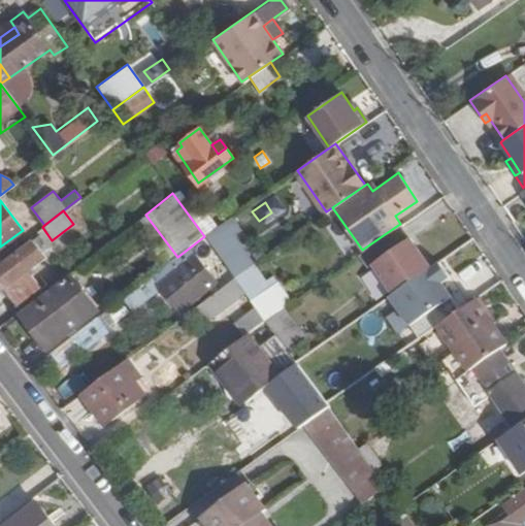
[(362,250),(361,251),(370,264),(406,238),(398,225),(362,250)]
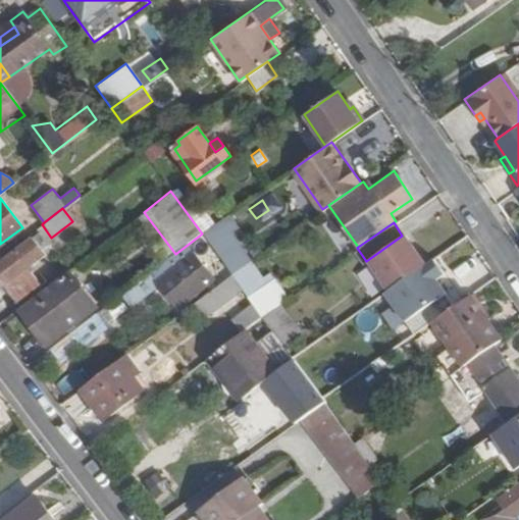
[(32,238),(40,250),(48,244),(37,231),(30,237),(32,238)]
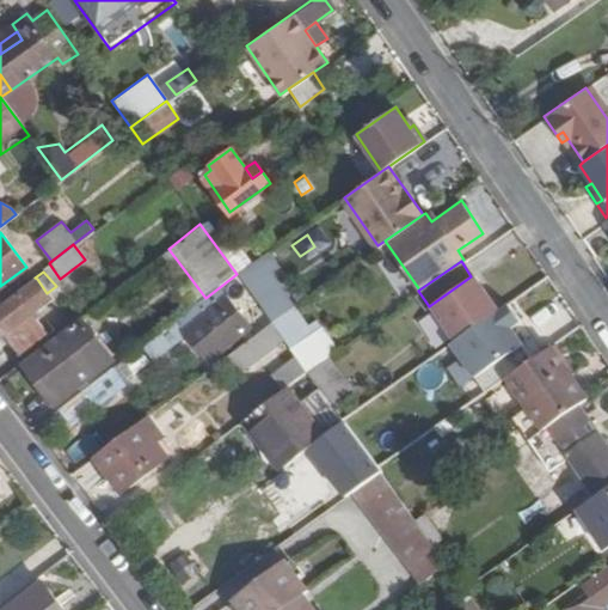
[(268,272),(245,287),(262,310),(270,321),(289,307),(292,305),(268,272)]
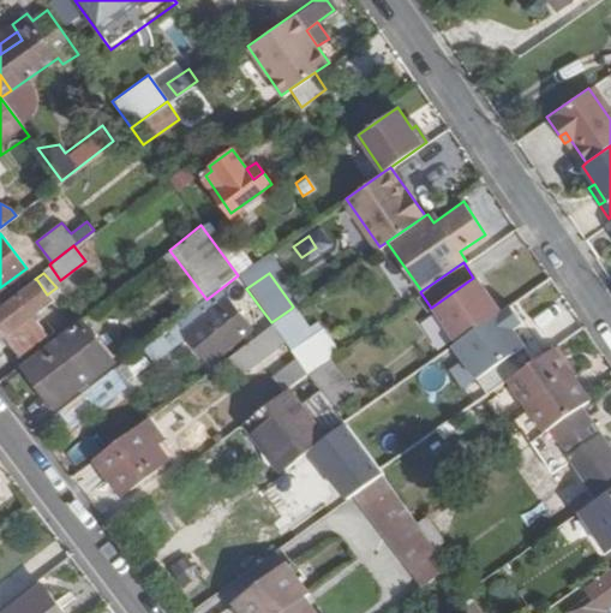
[(431,308),(455,341),(459,339),(498,311),(473,278),(431,308)]
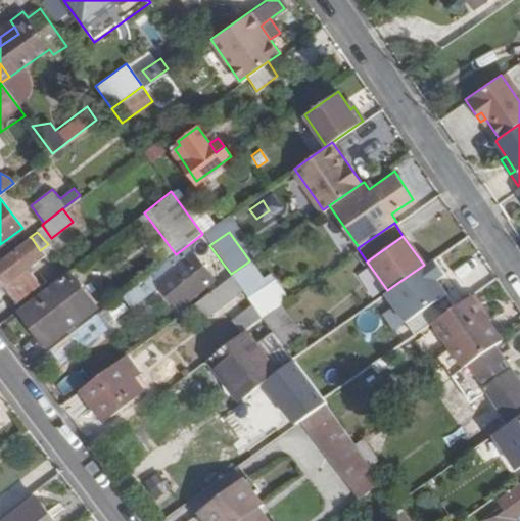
[(13,295),(0,304),(0,321),(18,308),(46,285),(31,265),(44,254),(40,250),(32,238),(0,262),(0,283),(2,286),(5,284),(13,295)]
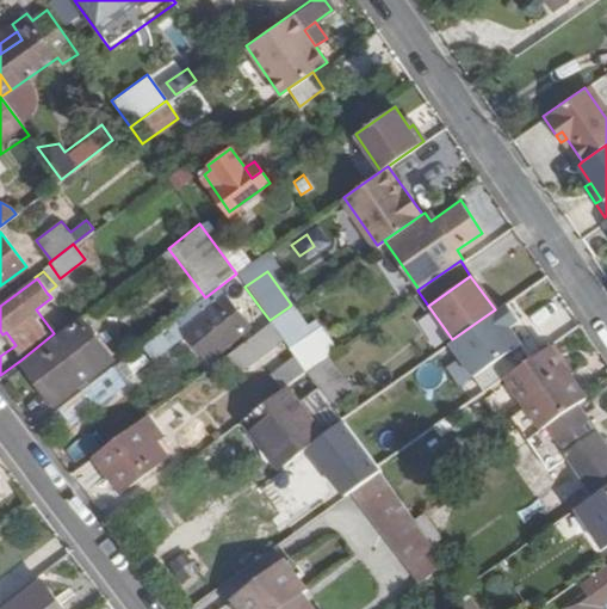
[(245,287),(240,278),(230,285),(237,295),(236,296),(252,318),(261,309),(245,287)]
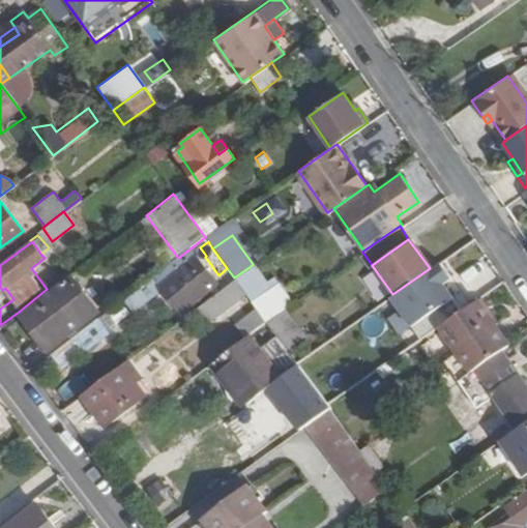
[(215,283),(194,255),(158,284),(180,311),(215,283)]
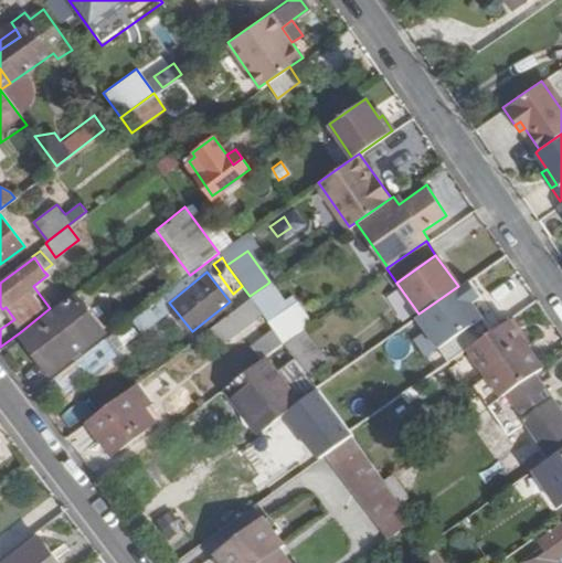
[(422,311),(444,342),(480,318),(469,301),(478,296),(467,280),(458,286),(422,311)]
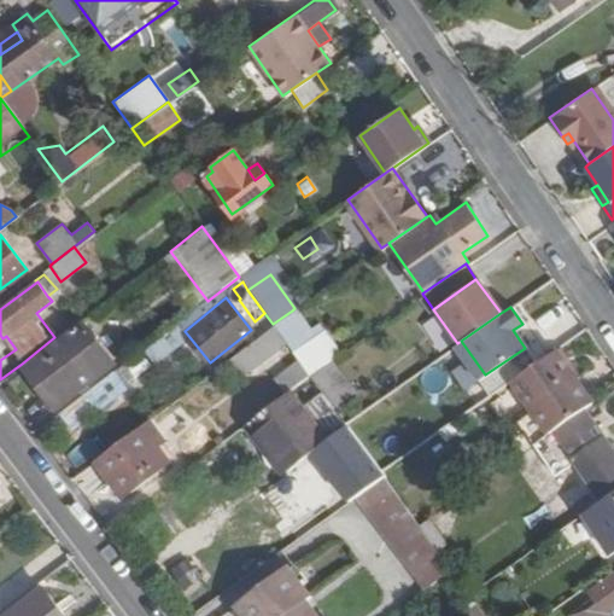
[(297,358),(309,373),(329,360),(340,352),(316,319),(304,326),(292,311),(273,324),(286,342),(297,358)]
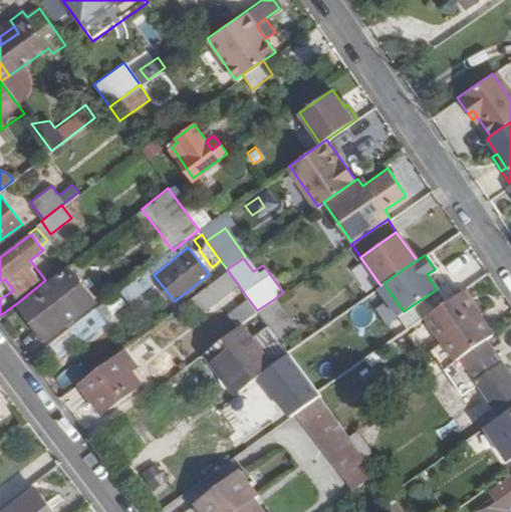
[(361,286),(369,279),(352,260),(344,267),(361,286)]
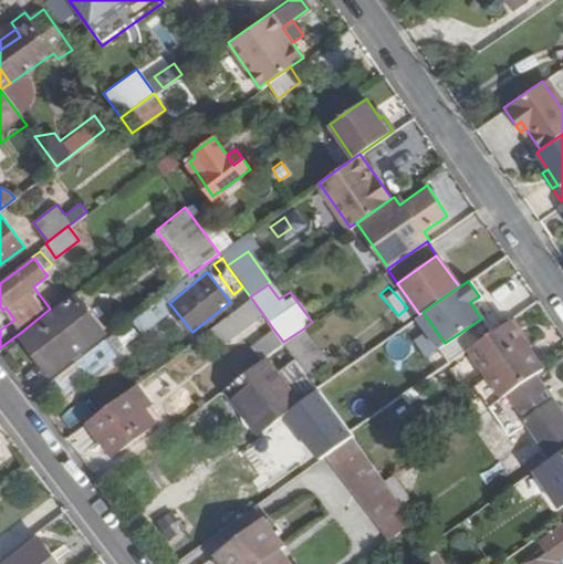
[(103,331),(73,292),(50,309),(20,333),(51,372),(103,331)]
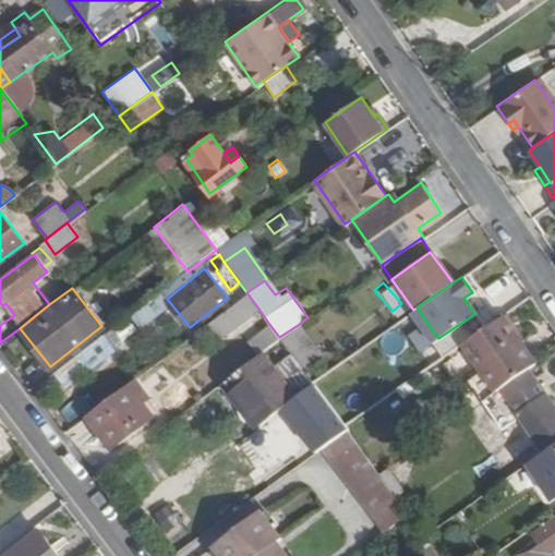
[(258,309),(246,292),(206,323),(217,338),(258,309)]
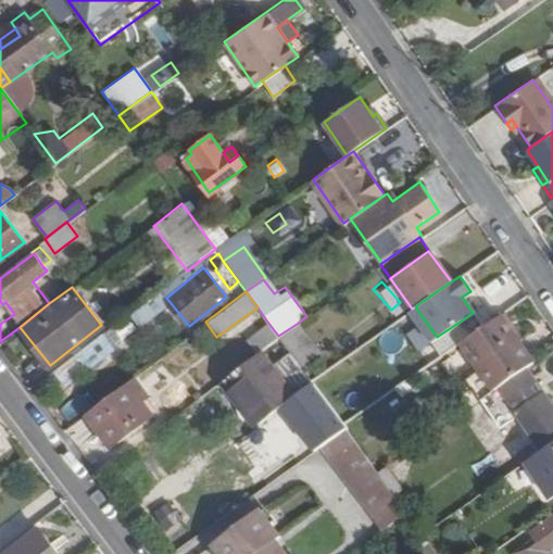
[(460,341),(492,388),(497,386),(526,366),(507,339),(514,334),(500,313),(460,341)]
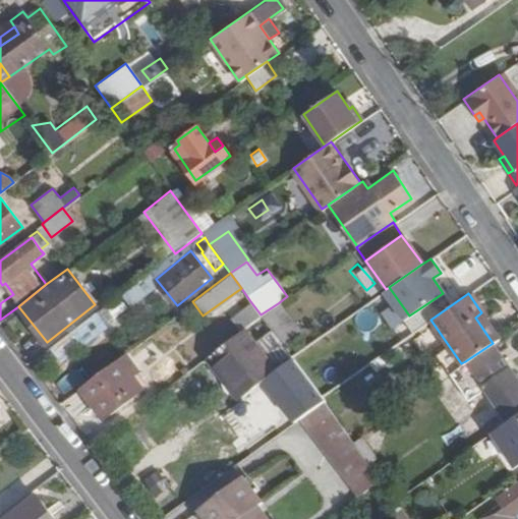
[(238,332),(261,315),(261,314),(250,301),(228,319),(238,332)]
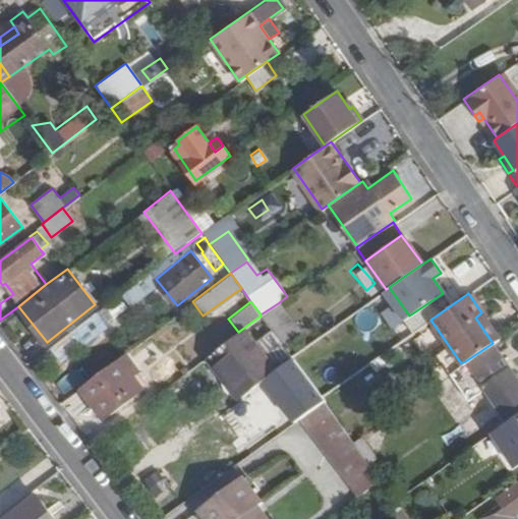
[(261,315),(279,341),(295,329),(278,303),(261,314),(261,315)]
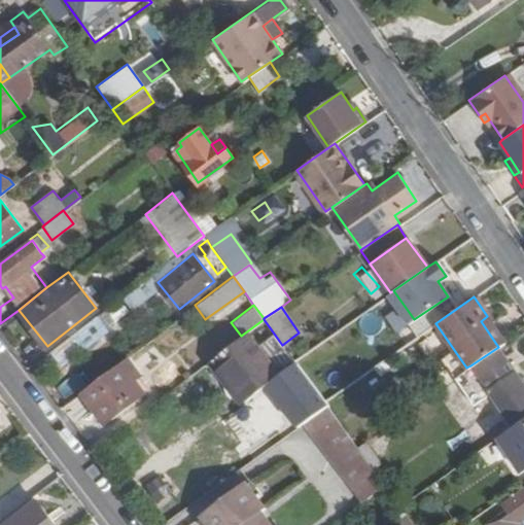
[(97,316),(50,350),(60,363),(106,327),(97,316)]
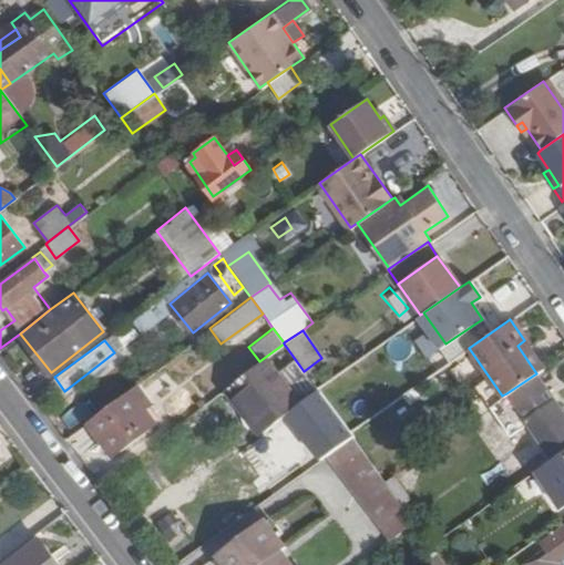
[(518,346),(536,373),(543,368),(524,340),(518,346)]
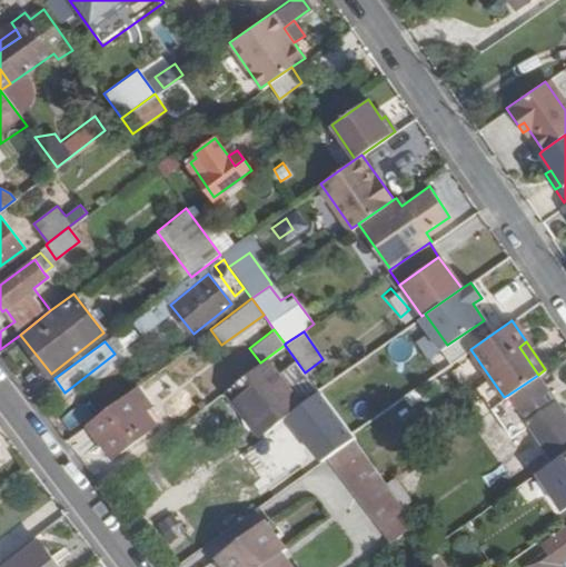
[(316,444),(343,425),(305,372),(285,345),(260,362),(226,389),(260,435),(290,411),(316,444)]
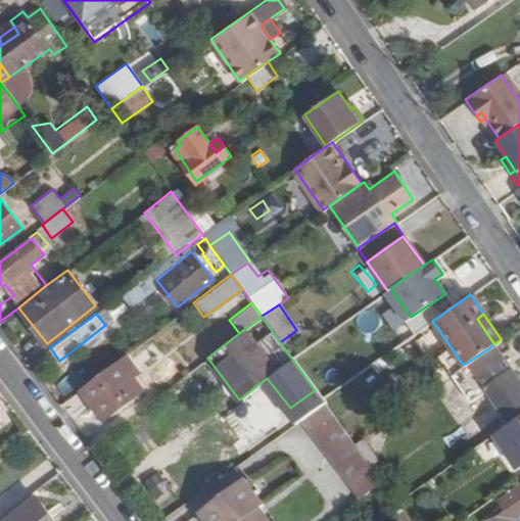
[(467,363),(508,422),(519,414),(519,381),(494,344),(467,363)]
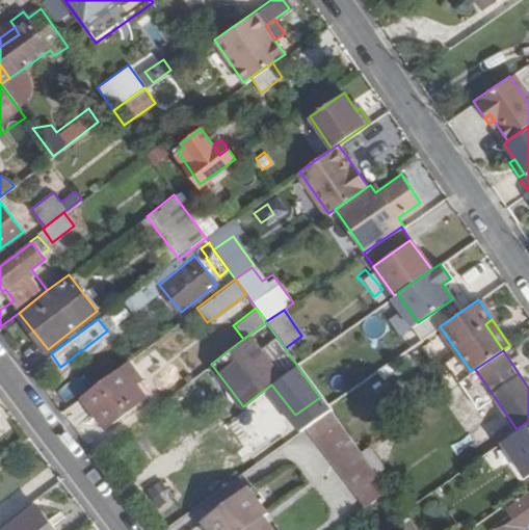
[(144,395),(122,364),(81,395),(104,425),(144,395)]
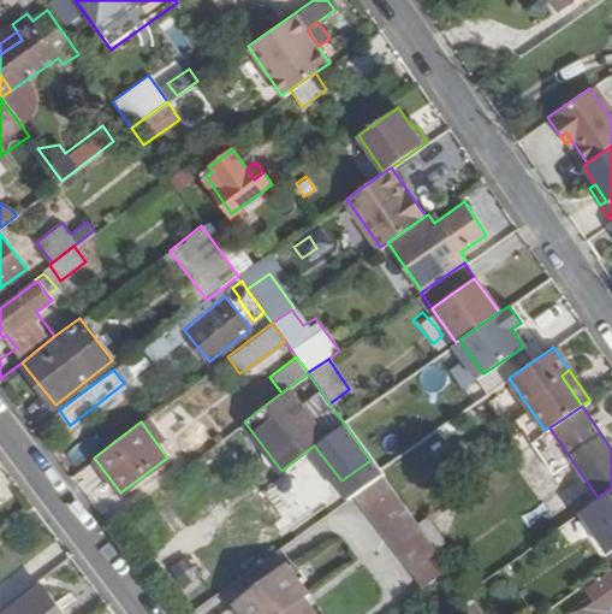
[(381,474),(354,494),(421,589),(447,567),(415,520),(381,474)]
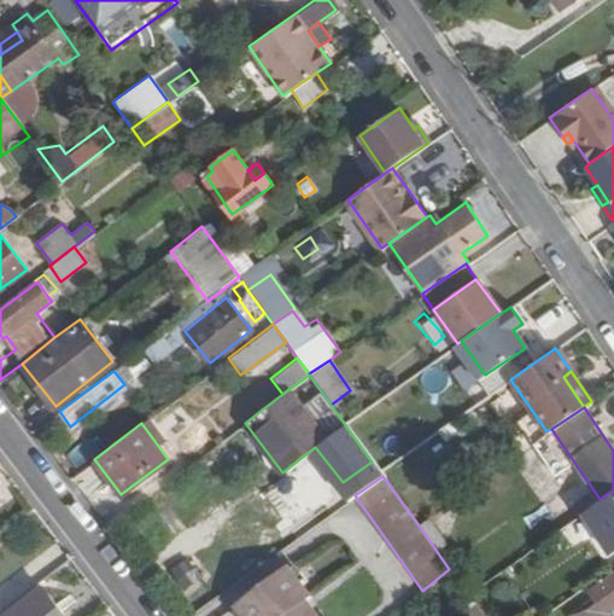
[(613,512),(613,513),(613,495),(588,515),(595,526),(613,512)]
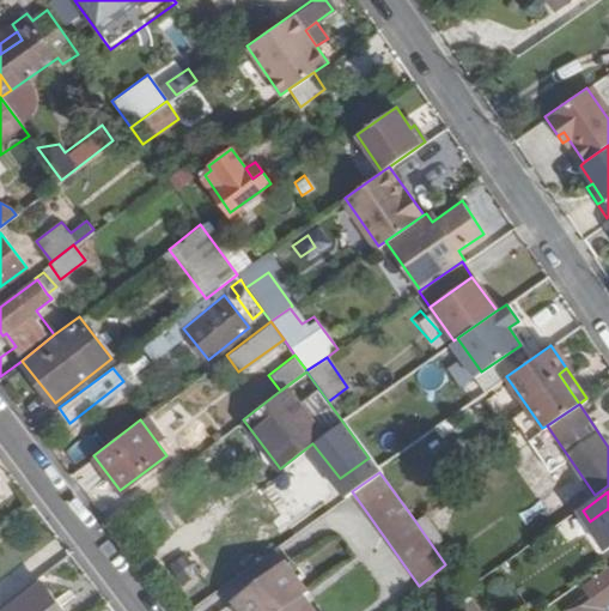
[(183,551),(165,564),(180,585),(198,573),(183,551)]
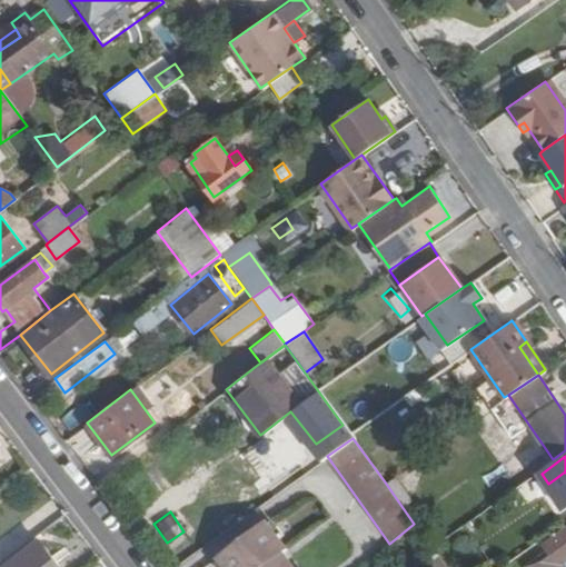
[(293,566),(281,551),(285,549),(264,520),(214,557),(220,566),(293,566)]
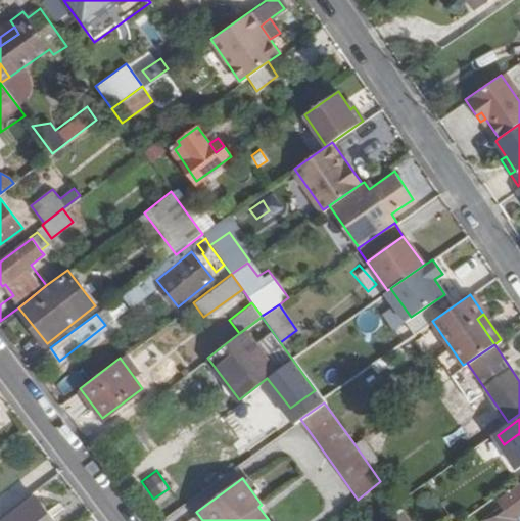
[(516,520),(513,517),(519,511),(519,483),(498,500),(494,495),(477,508),(484,517),(482,519),(484,520),(516,520)]
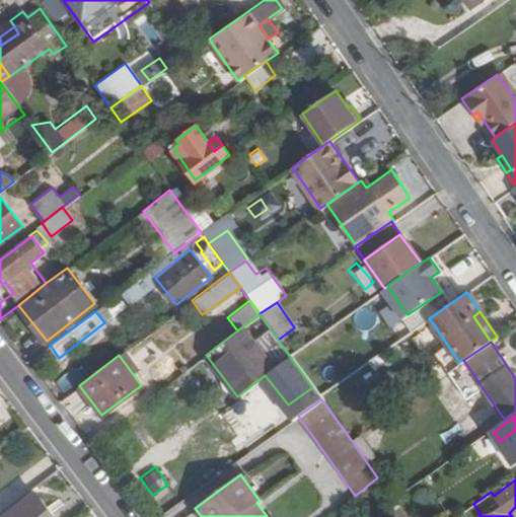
[(2,516),(53,516),(34,493),(2,516)]
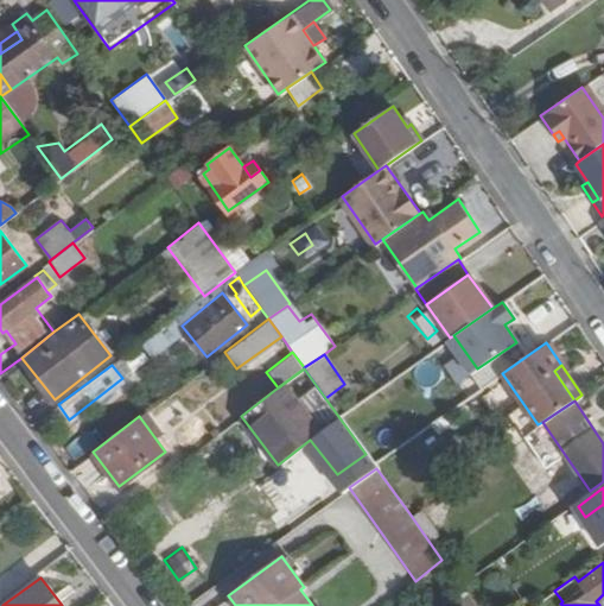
[(450,598),(455,605),(475,605),(463,589),(450,598)]
